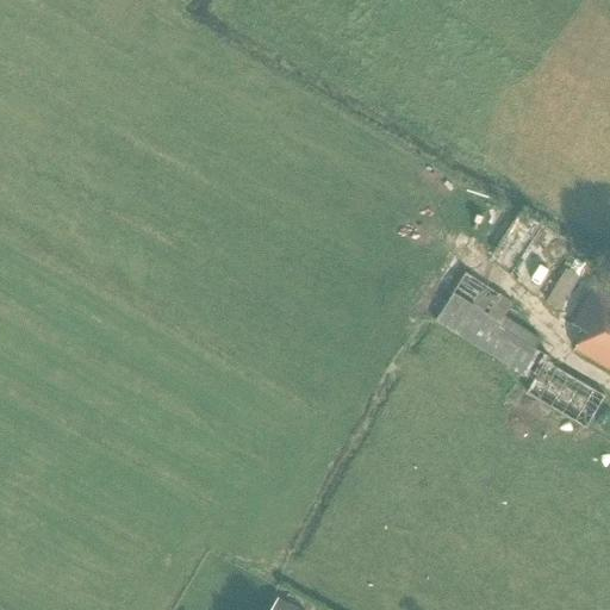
[(547,229),(520,210),(486,260),(515,278),(547,229)]
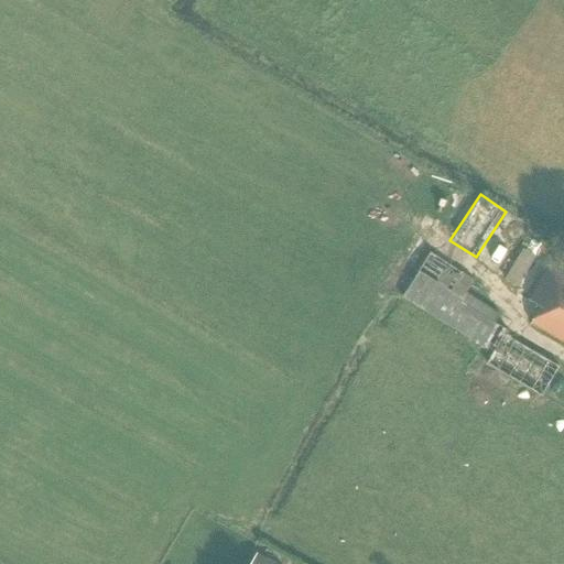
[(563,274),(549,267),(551,262),(560,247),(538,235),(529,251),(525,250),(508,282),(519,289),(516,293),(542,307),(532,325),(563,342),(563,274)]
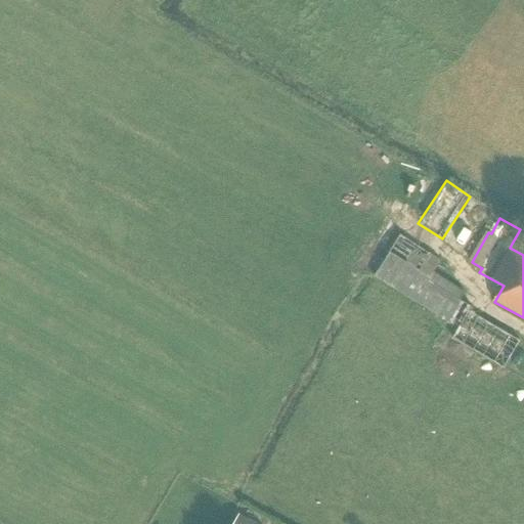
[(379,249),(389,230),(380,225),(369,244),(379,249)]
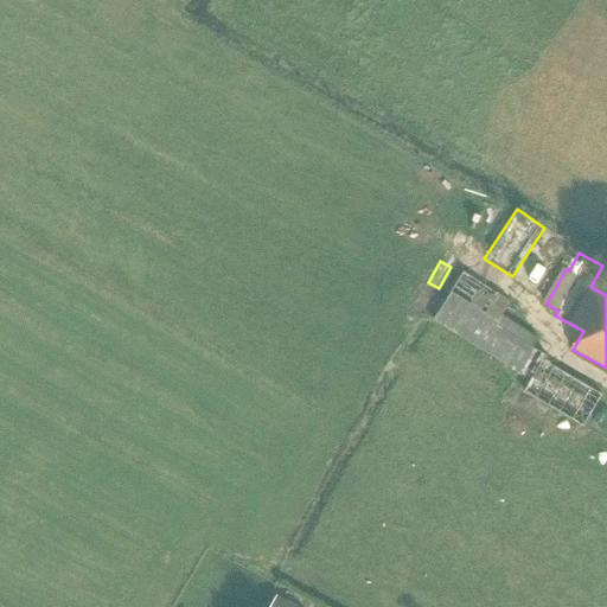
[(434,320),(519,374),(532,351),(535,347),(534,347),(540,338),(503,315),(511,304),(462,273),(434,320)]
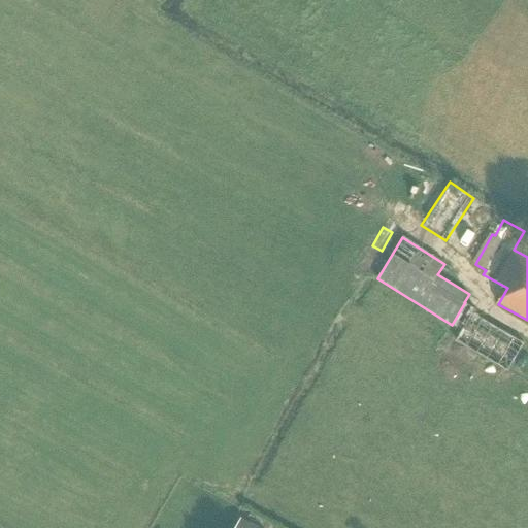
[(463,305),(452,325),(446,333),(507,372),(508,370),(519,377),(527,361),(527,356),(520,352),(525,344),(472,311),(474,308),(465,302),(463,305)]
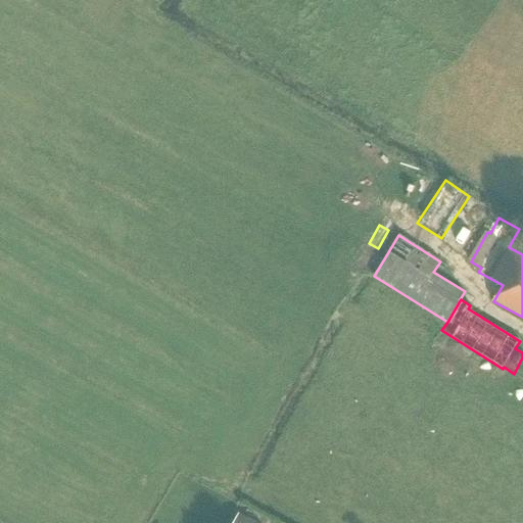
[(236,522),(257,522),(241,514),(236,522)]
